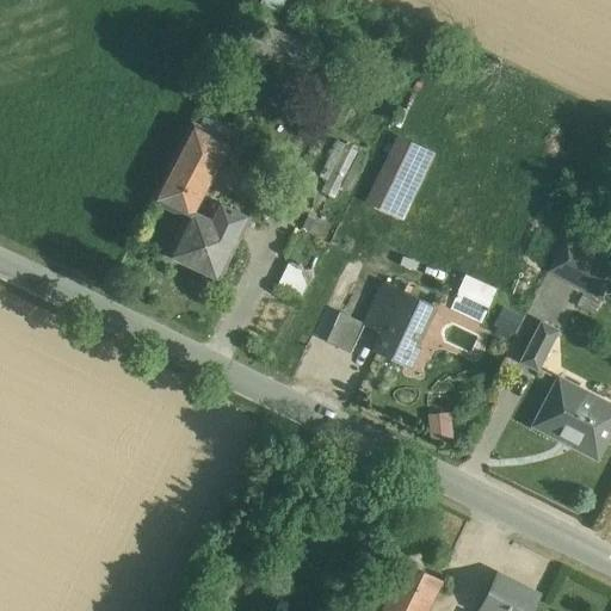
[(263,0),(261,2),(279,12),(284,0),(263,0)]
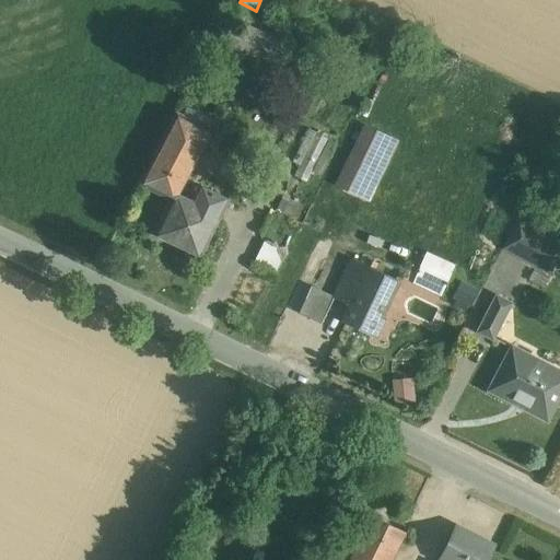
[(176,112),(140,184),(171,199),(174,193),(176,194),(209,128),(178,113),(176,112)]
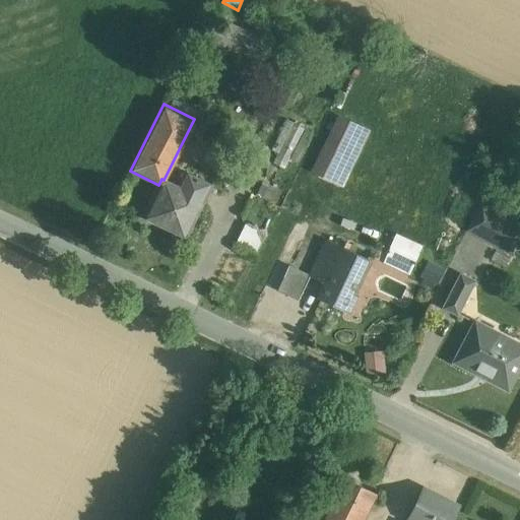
[(336,135),(359,146),(367,128),(345,117),(336,135)]
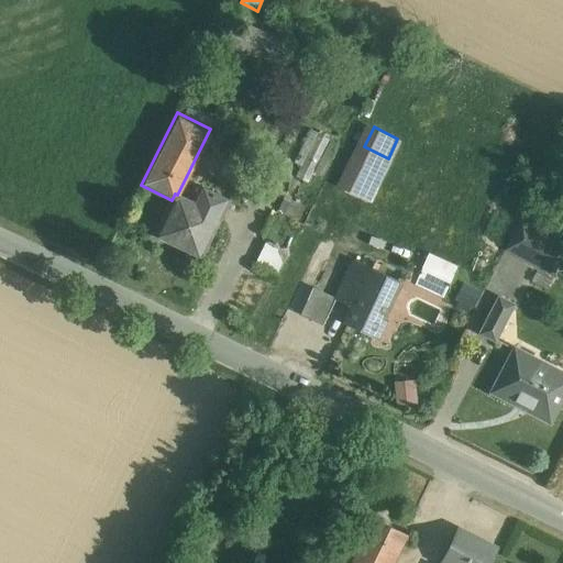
[(321,176),(339,143),(310,129),(294,162),(300,165),(295,175),(308,181),(313,172),(321,176)]
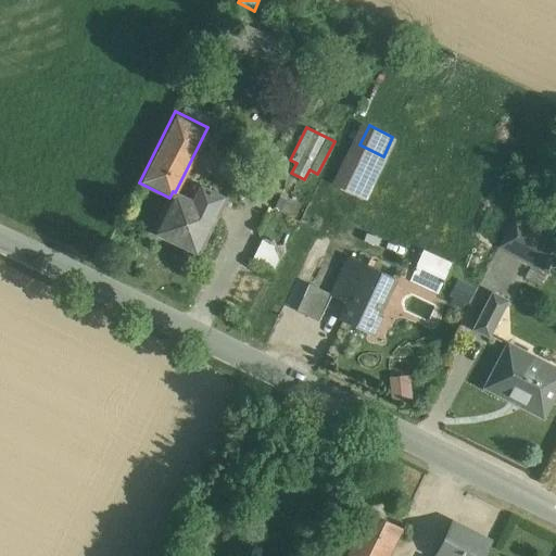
[(340,185),(359,144),(354,142),(335,182),(340,185)]
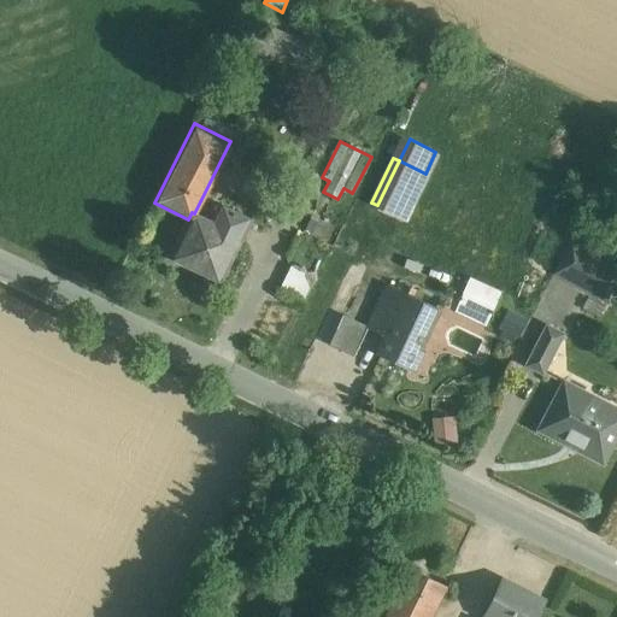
[(399,160),(377,205),(403,218),(425,174),(399,160)]
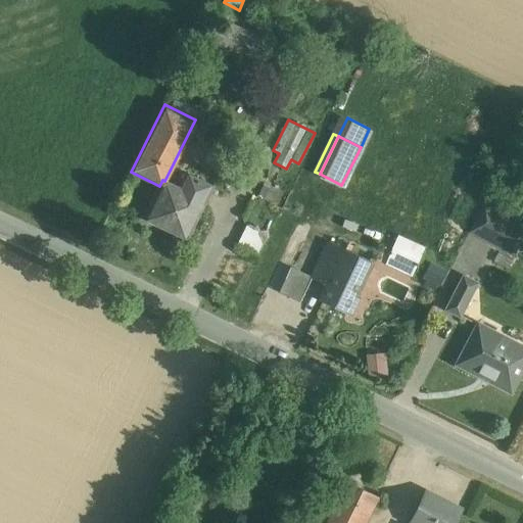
[(189,172),(183,184),(198,191),(196,195),(206,200),(215,184),(189,172)]
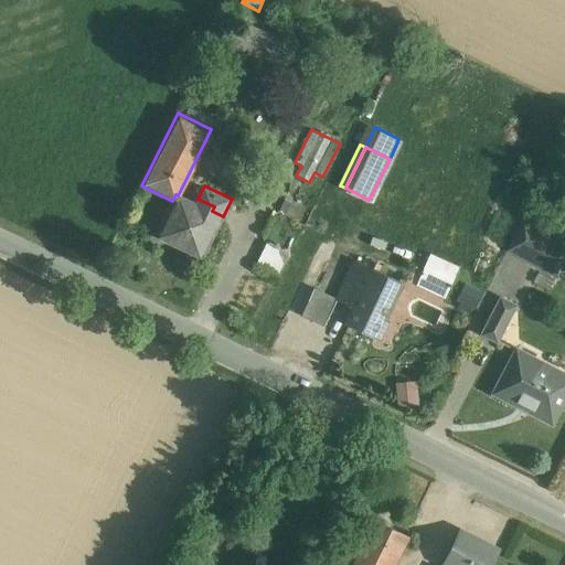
[(178,195),(176,194),(172,201),(156,235),(202,257),(223,216),(212,211),(214,206),(198,199),(195,203),(178,195)]
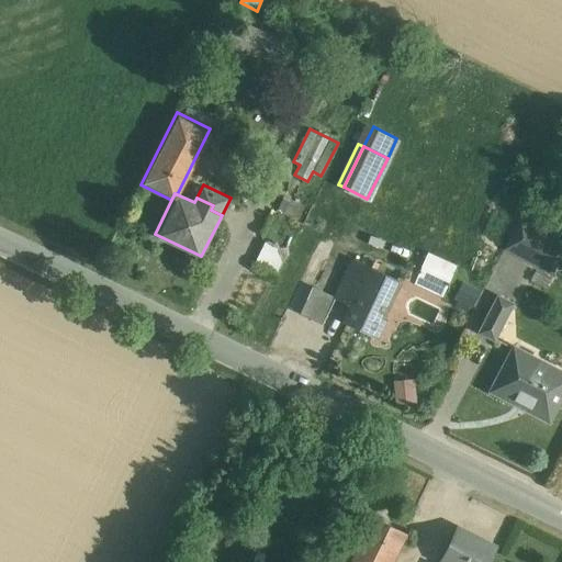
[(521,220),(506,248),(519,256),(535,226),(521,220)]
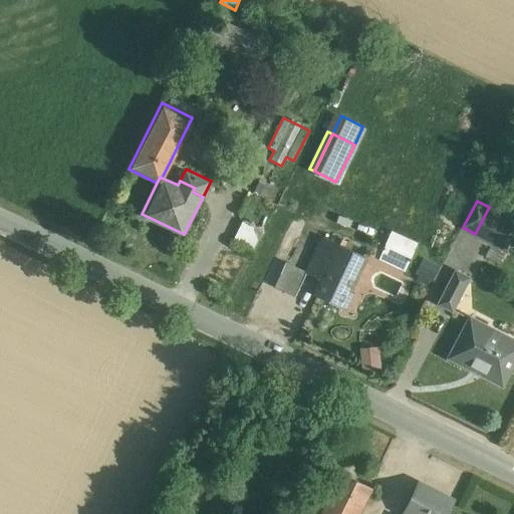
[(513,236),(513,220),(489,207),(475,234),(506,251),(513,236)]
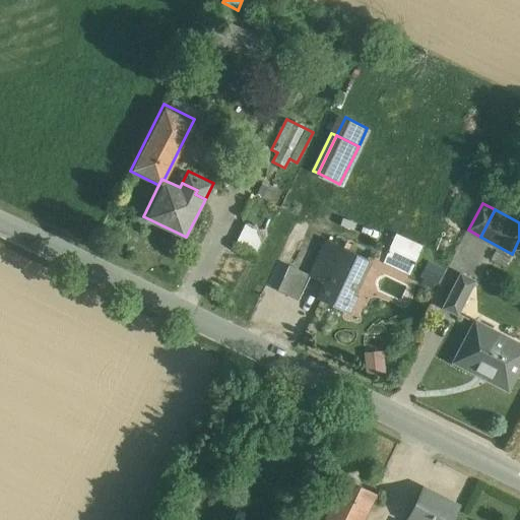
[(266,234),(245,223),(234,247),(255,257),(266,234)]
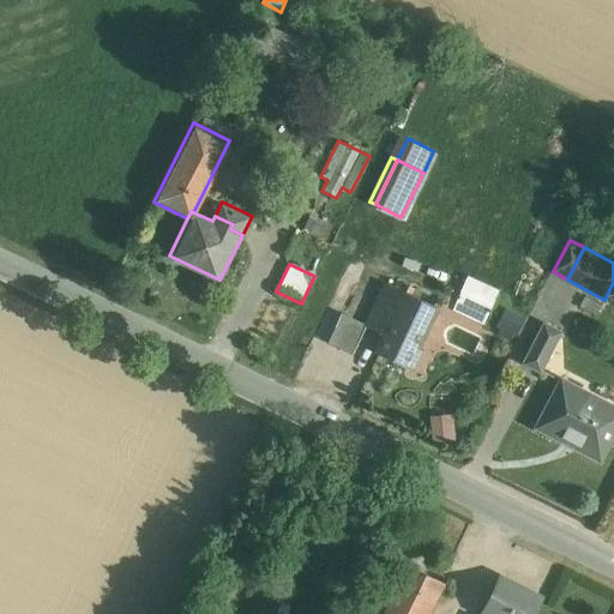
[(498,292),(467,278),(453,309),(483,324),(498,292)]
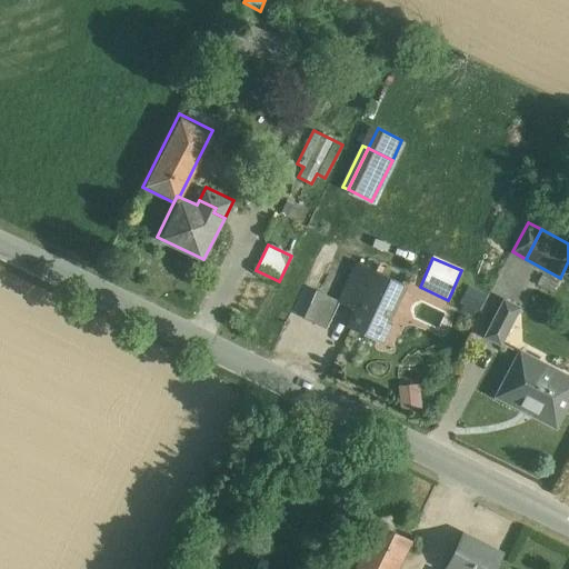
[(406,287),(355,266),(339,301),(353,307),(346,327),(382,342),(406,287)]
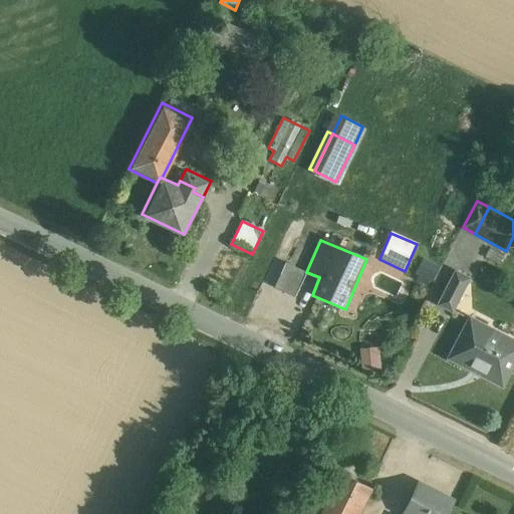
[(504,254),(490,247),(484,257),(498,265),(504,254)]
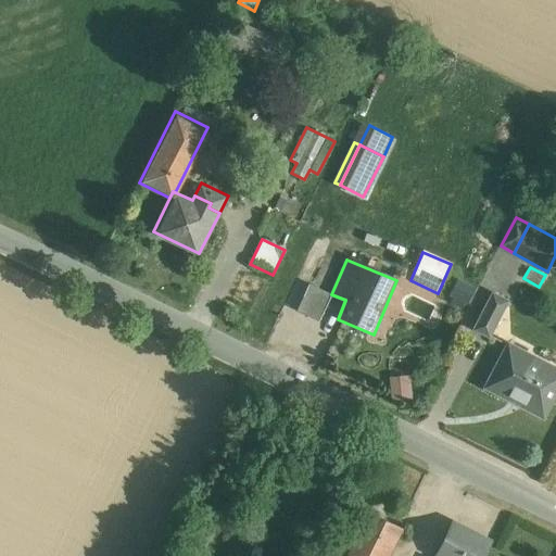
[(468,304),(477,285),(458,276),(450,295),(468,304)]
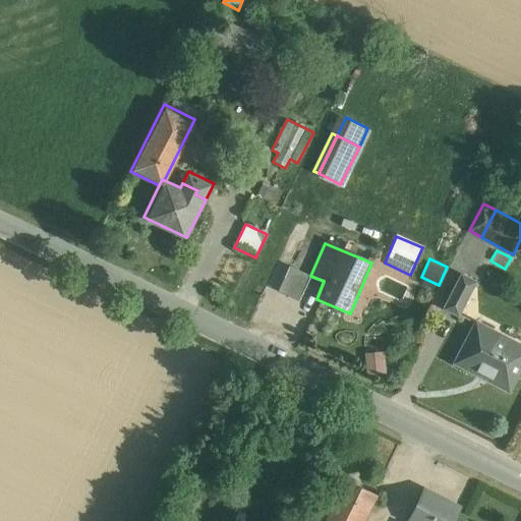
[(310,276),(289,266),(278,290),(299,300),(310,276)]
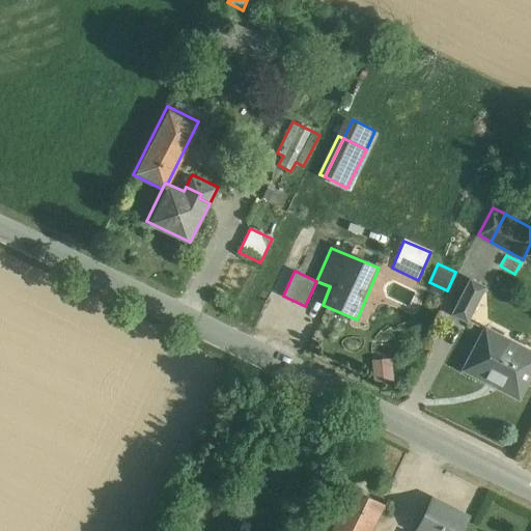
[(484,287),(470,280),(452,313),(467,320),(484,287)]
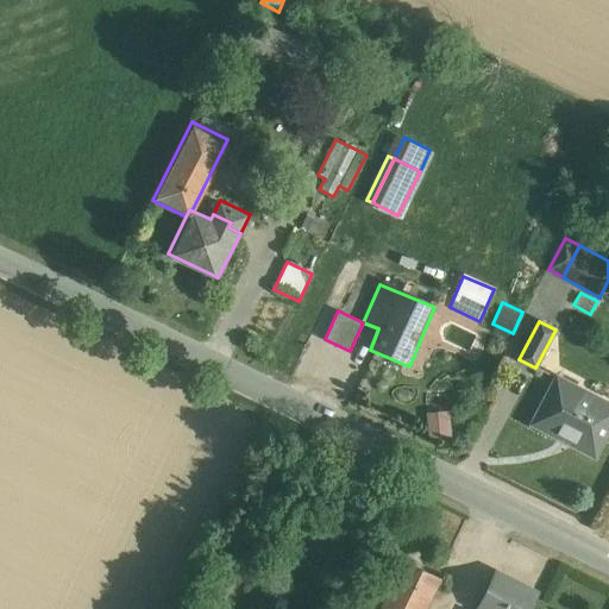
[(608,403),(556,377),(532,424),(595,456),(608,428),(608,403)]
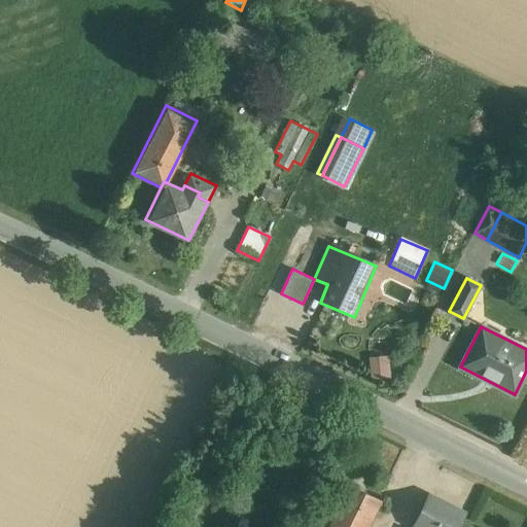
[(372,378),(390,375),(386,352),(367,356),(372,378)]
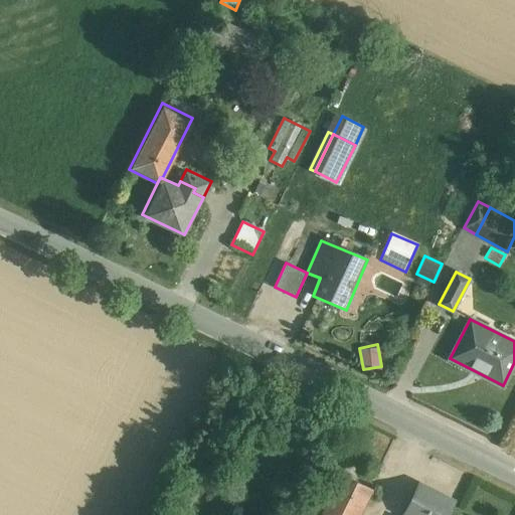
[(343,475),(323,514),(356,514),(370,488),(343,475)]
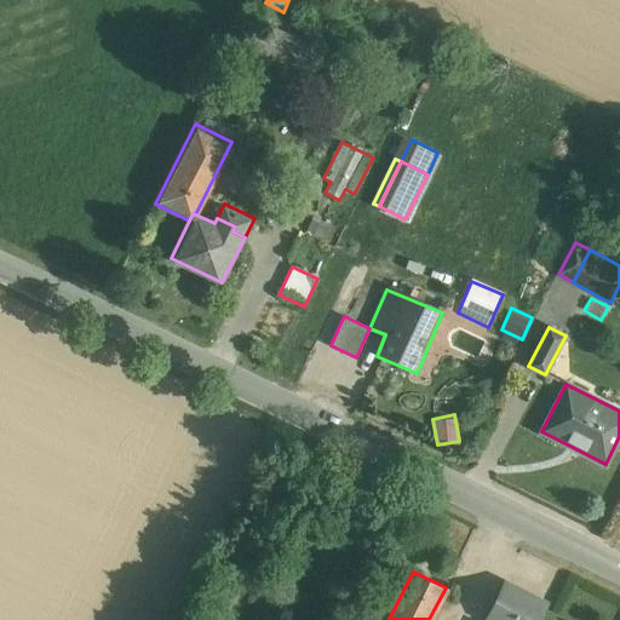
[(504,583),(487,619),(489,619),(538,619),(546,603),(504,583)]
